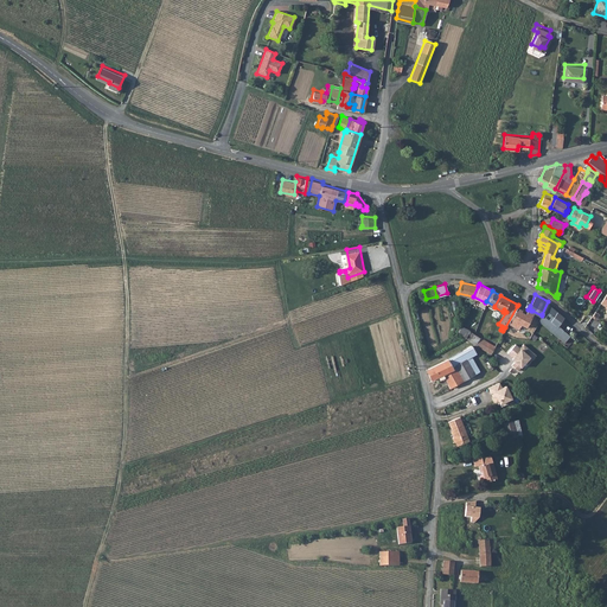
[(563,315),(548,301),(542,314),(557,324),(563,315)]
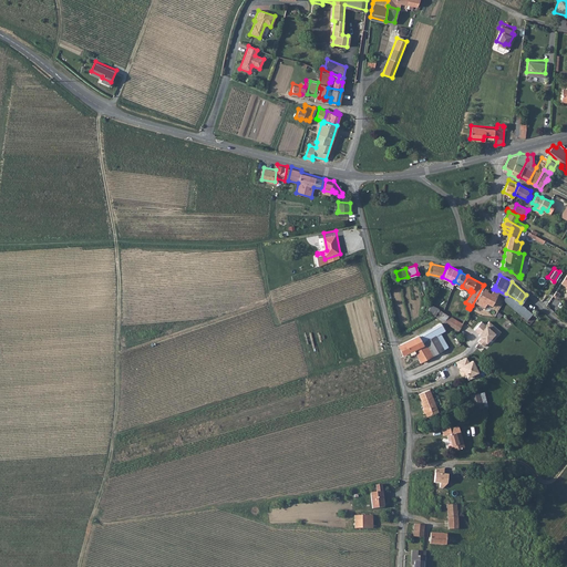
[(485,287),(483,286),(472,306),(475,308),(478,302),(484,306),(492,291),(487,288),(485,287)]
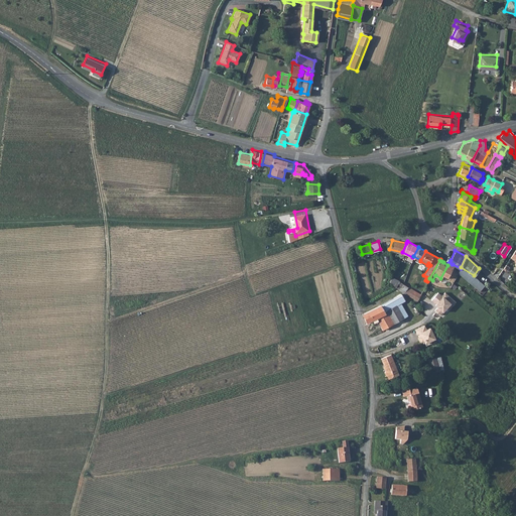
[(474,275),(461,267),(461,268),(459,271),(479,290),(484,283),(474,275)]
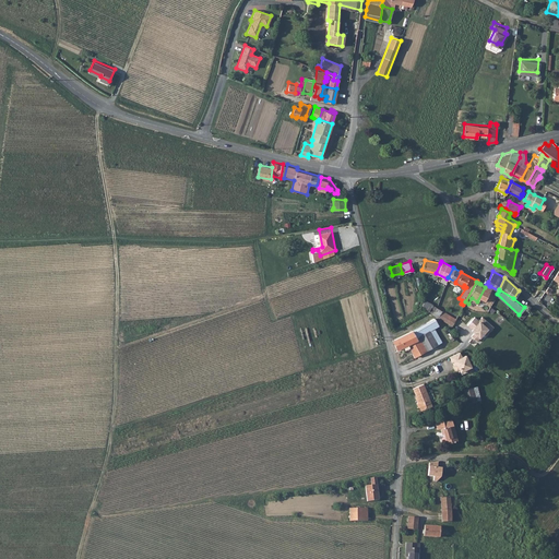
[(423,297),(419,304),(428,310),(432,304),(423,297)]
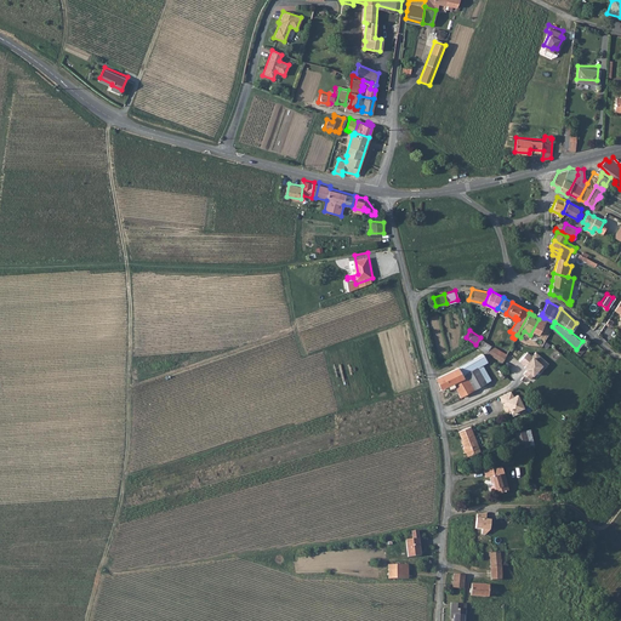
[(480,337),(476,345),(477,346),(480,347),(479,351),(483,353),(484,349),(486,351),(491,345),(484,340),(480,337)]
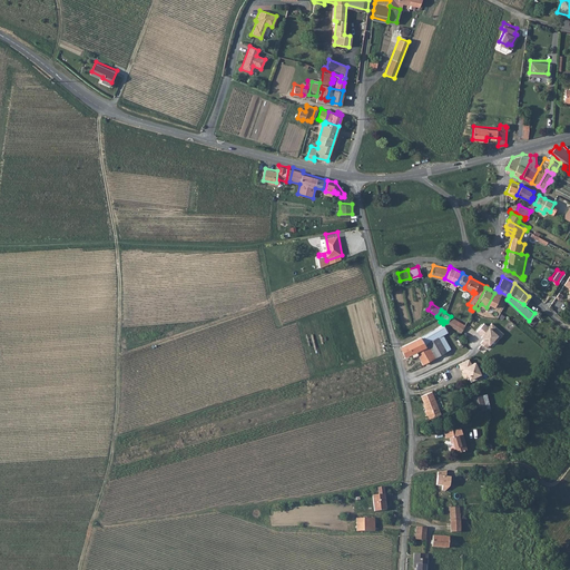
[(451,316),(446,322),(461,331),(464,325),(451,316)]
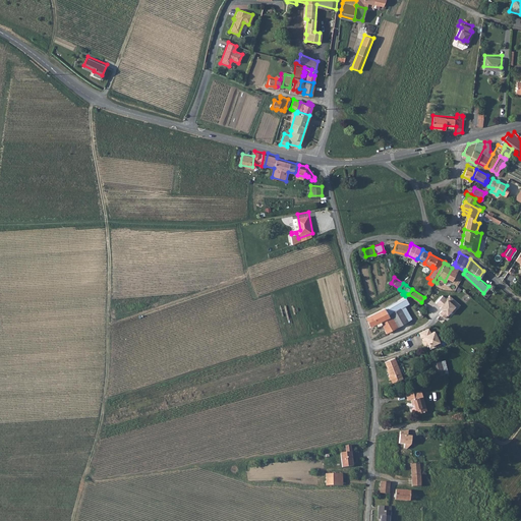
[(444,295),(437,303),(441,307),(440,308),(444,311),(441,314),(446,319),(452,311),(455,313),(463,305),(451,294),(447,298),(444,295)]
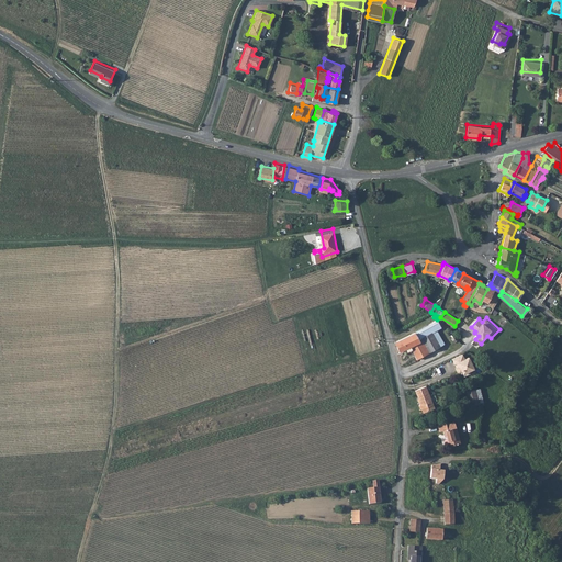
[(418,338),(420,337),(431,330),(436,328),(440,326),(437,319),(415,332),(418,338)]
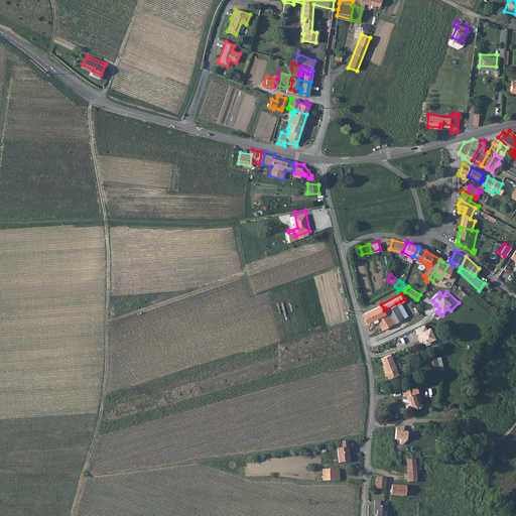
[(402,317),(407,315),(400,301),(396,303),(402,317)]
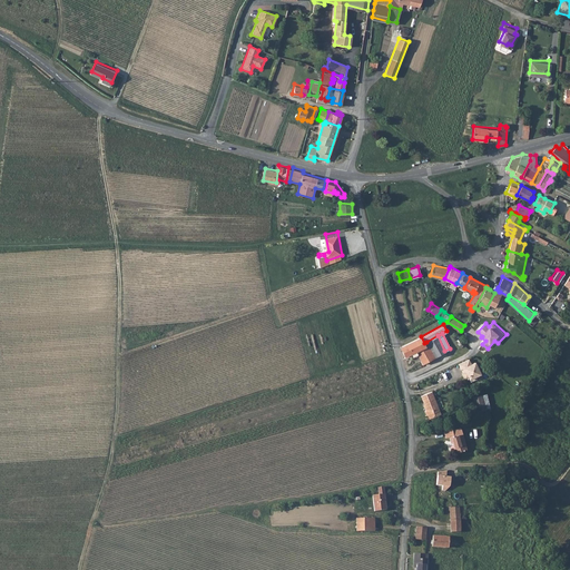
[(444,351),(438,335),(426,342),(433,356),(444,351)]
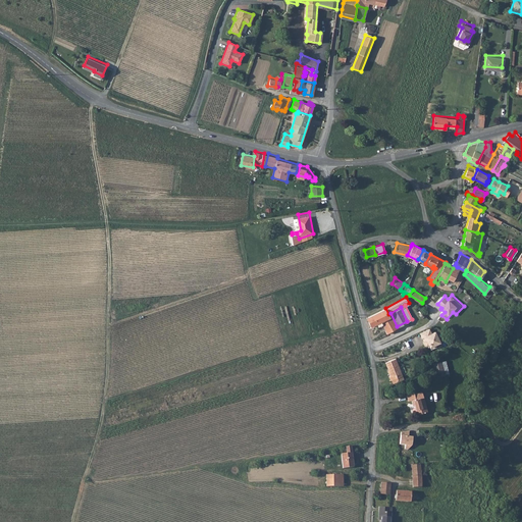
[(376,326),(381,324),(384,332),(397,326),(390,313),(388,314),(385,308),(366,317),(370,325),(374,323),(376,326)]
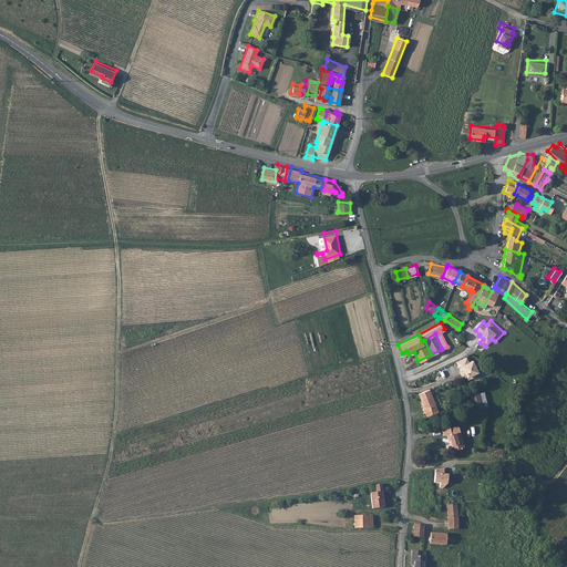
[(466,356),(456,360),(460,366),(462,364),(464,368),(461,369),(463,374),(466,372),(467,372),(468,374),(473,372),(478,370),(473,359),(470,360),(466,356)]
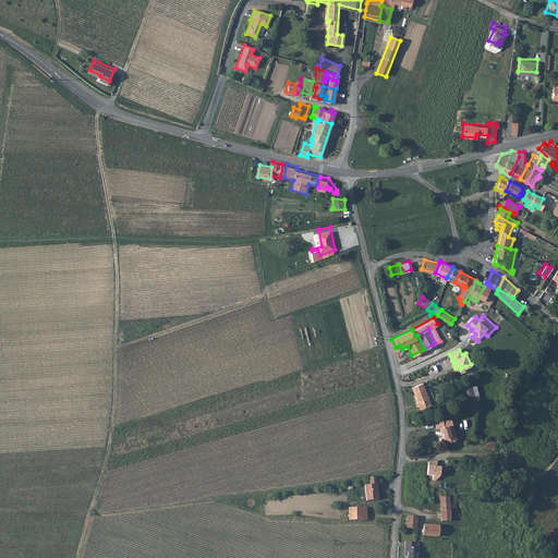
[(412,387),(415,395),(426,390),(423,383),(412,387)]
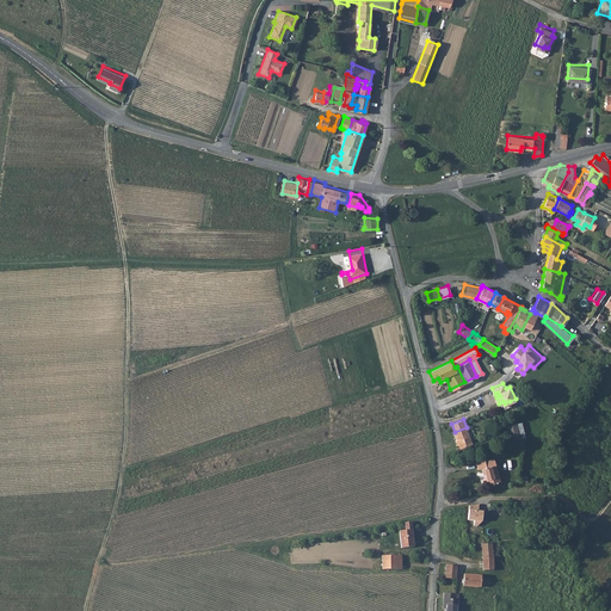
[(512,440),(522,438),(519,423),(510,424),(512,440)]
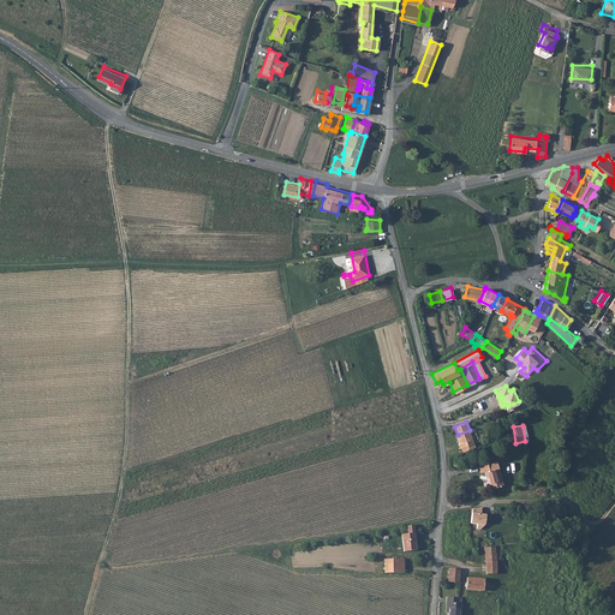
[(461,447),(471,443),(470,441),(473,440),(470,430),(458,435),(458,436),(458,437),(459,442),(458,443),(460,448),(461,447)]
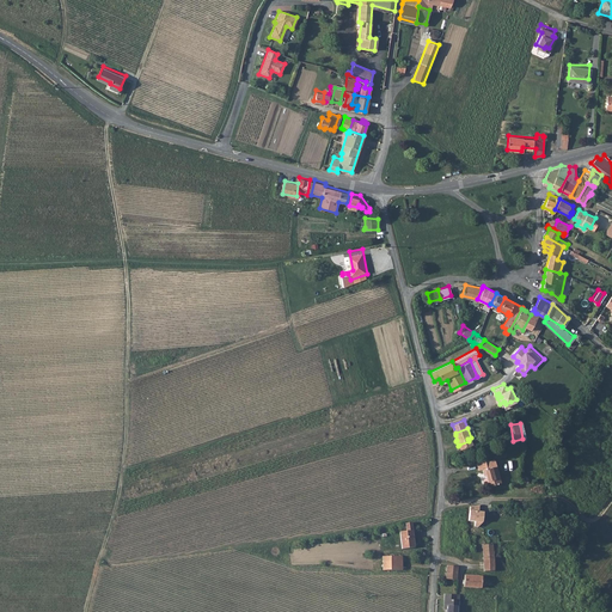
[(490,487),(502,483),(495,460),(485,464),(484,461),(478,464),(481,471),(483,470),(484,476),(487,475),(490,487)]
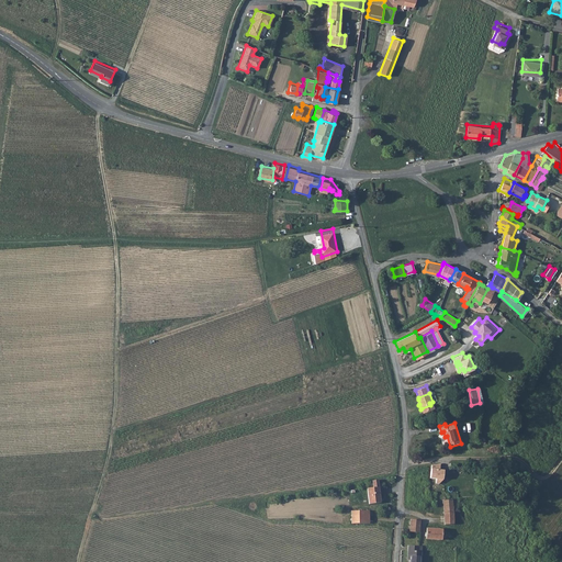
[(441,464),(433,467),(431,479),(437,480),(437,484),(440,484),(444,480),(445,471),(441,470),(441,464)]
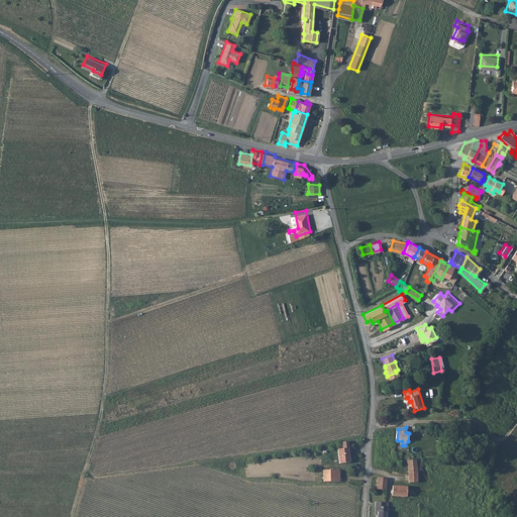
[(349,461),(347,440),(342,441),(342,447),(337,448),(338,462),(349,461)]
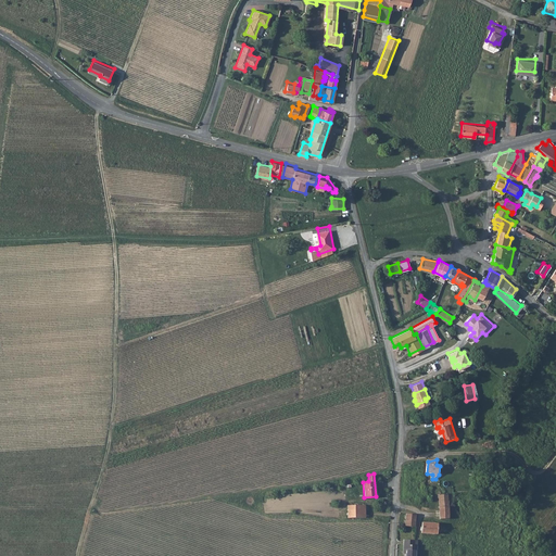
[(440,495),(441,508),(450,507),(450,495),(440,495)]
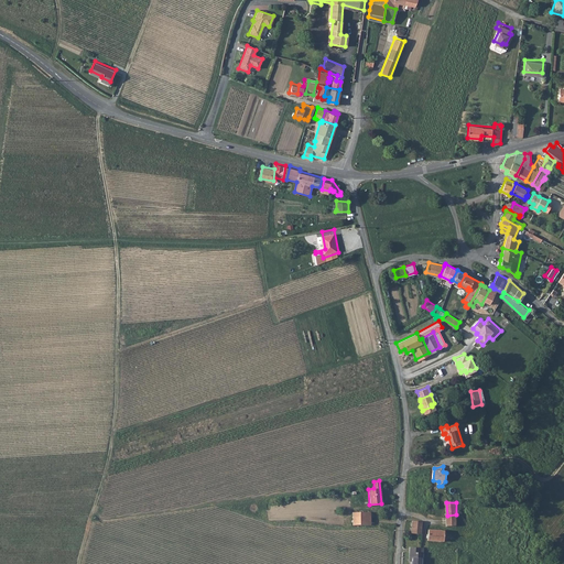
[(351,512),(353,525),(370,524),(370,512),(351,512)]
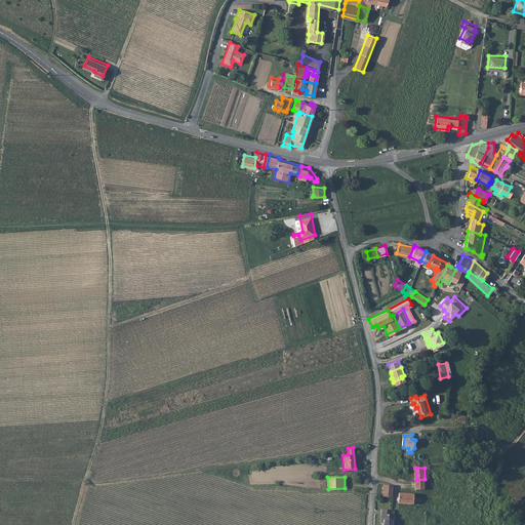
[(416,490),(426,490),(425,479),(416,480),(416,483),(416,490)]
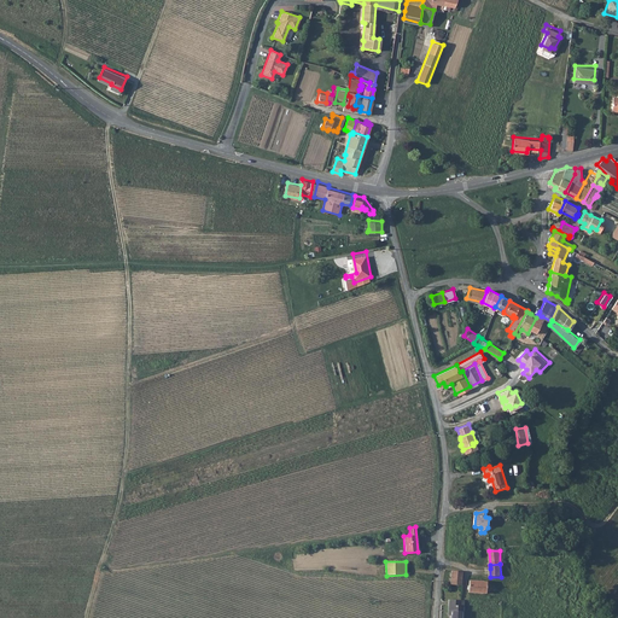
[(460,582),(461,567),(456,567),(450,567),(449,575),(449,581),(460,582)]
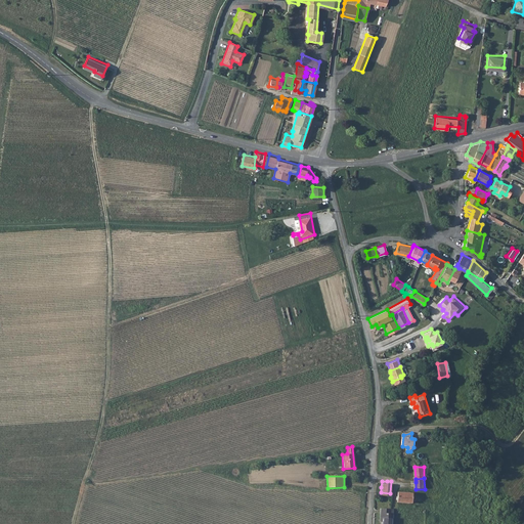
[(405,490),(397,489),(396,498),(411,500),(411,501),(415,503),(415,501),(416,503),(424,506),(424,496),(425,496),(426,492),(422,490),(420,494),(411,492),(411,490),(405,490)]
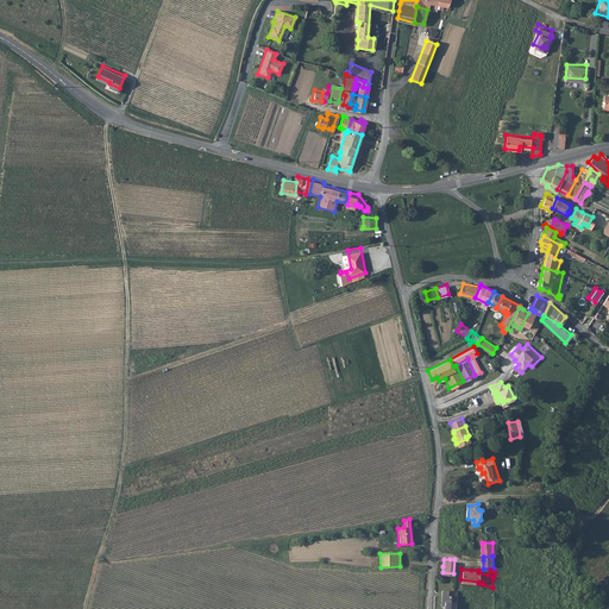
[(453,608),(454,589),(443,588),(443,594),(440,594),(439,600),(441,600),(440,608),(453,608)]
